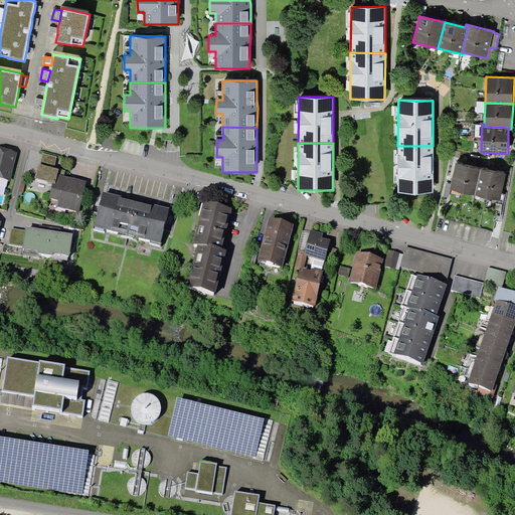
[(434,193),(433,146),(397,146),(398,193),(434,193)]
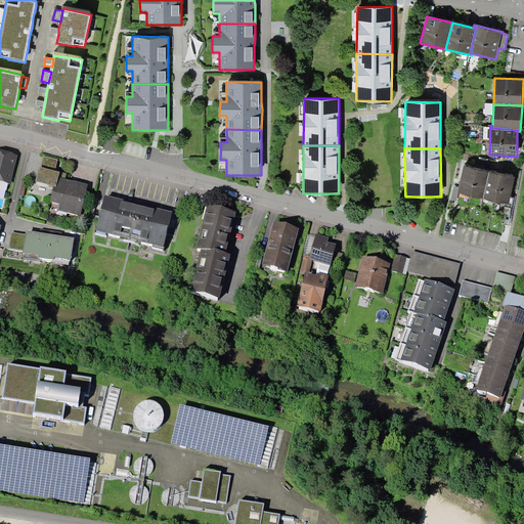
[(0,181),(10,184),(17,155),(0,150),(0,181)]
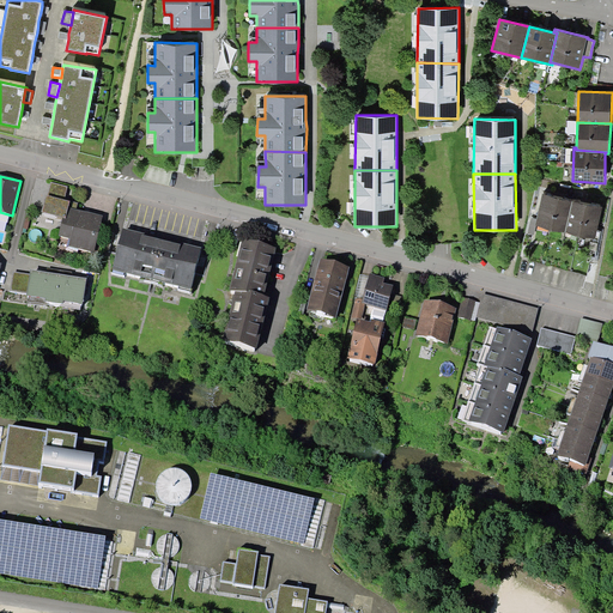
[(68,186),(50,182),(48,195),(46,195),(42,212),(62,217),(66,218),(68,207),(77,210),(78,202),(65,200),(68,186)]
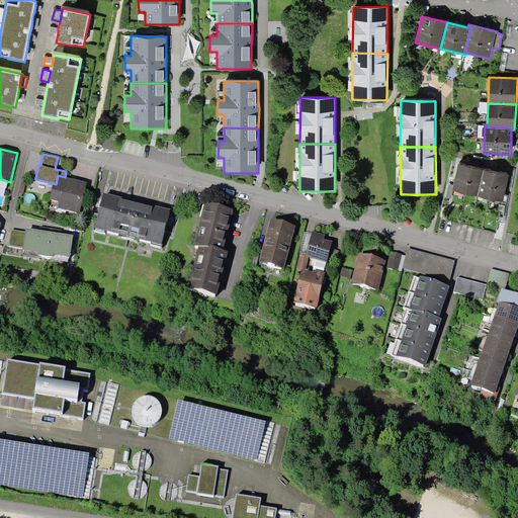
[(478,196),(484,170),(458,164),(452,190),(478,196)]
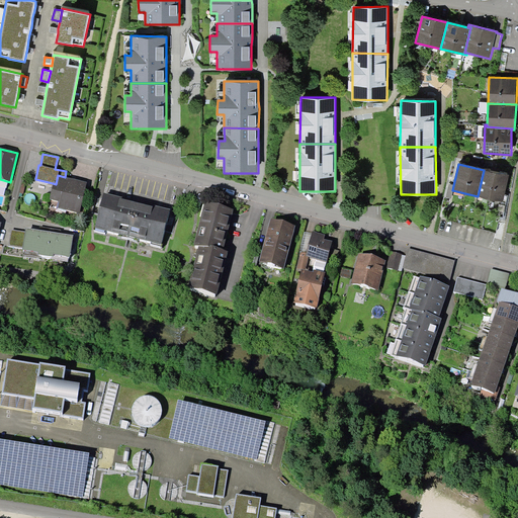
[(509,175),(484,170),(478,196),(503,201),(509,175)]
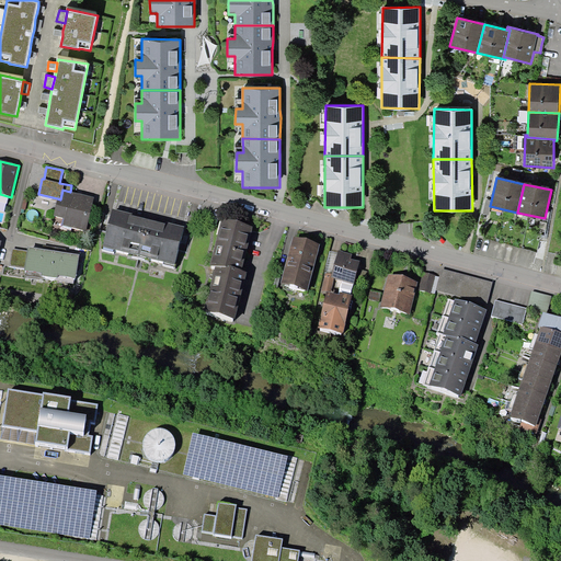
[(70,192),(63,190),(60,199),(57,198),(54,215),(63,218),(61,225),(87,231),(94,197),(70,192)]
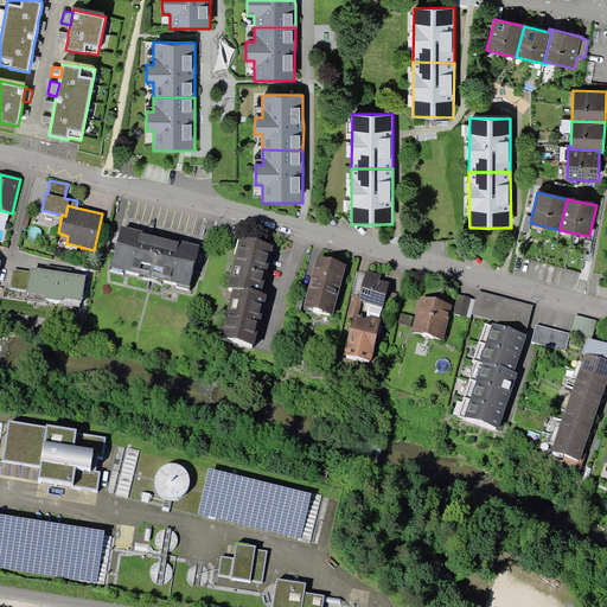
[(151,276),(160,235),(122,225),(112,267),(151,276)]
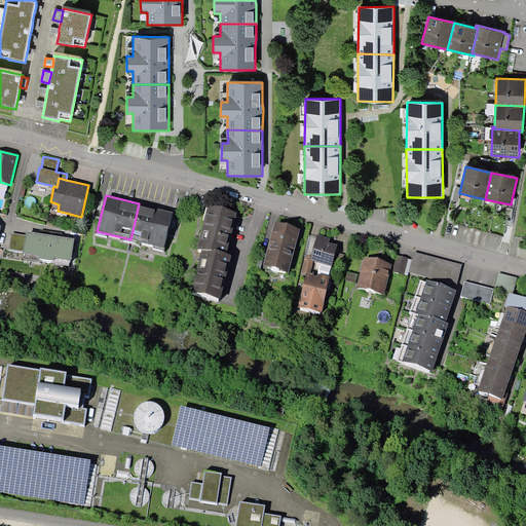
[(139,203),(130,239),(164,248),(173,212),(139,203)]
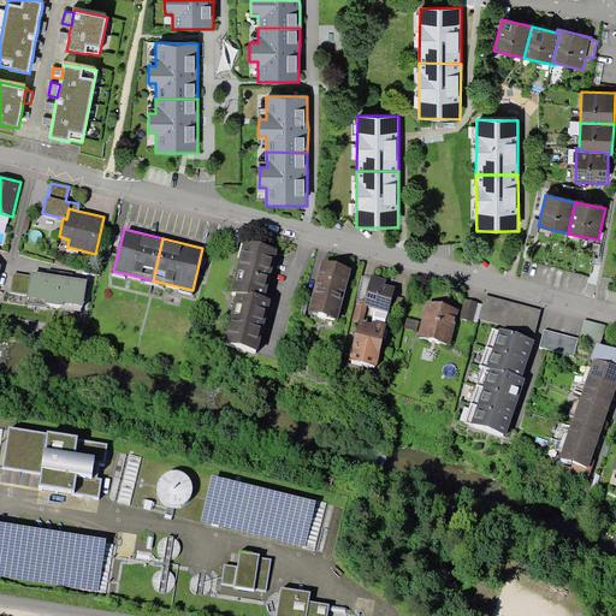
[(230,290),(237,292),(250,295),(252,292),(265,296),(278,247),(243,238),(230,290)]
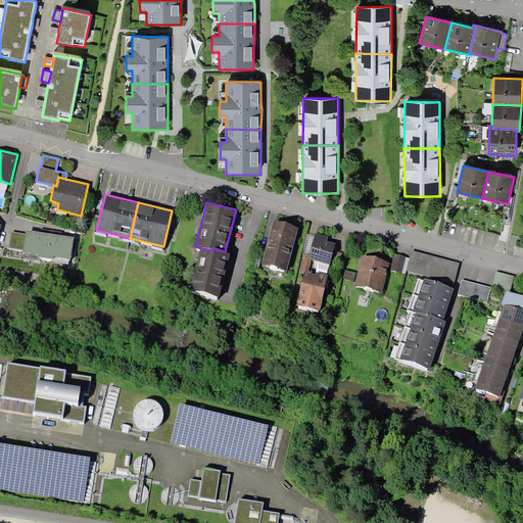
[(298,228),(274,221),(263,264),(286,271),(298,228)]
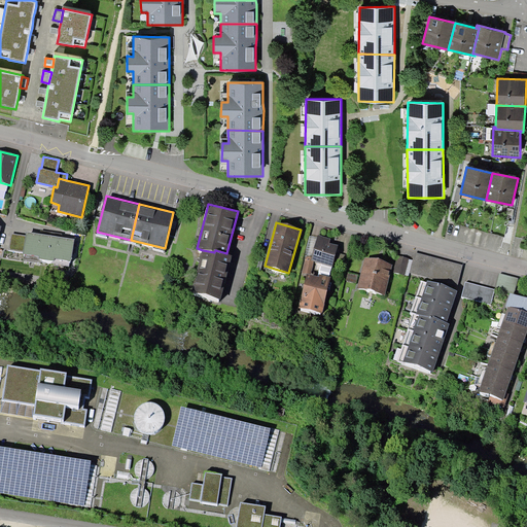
[(70,261),(71,261),(75,239),(61,237),(40,234),(26,232),(26,236),(23,252),(23,255),(24,255),(24,260),(40,262),(41,259),(54,260),(54,264),(69,266),(70,261)]
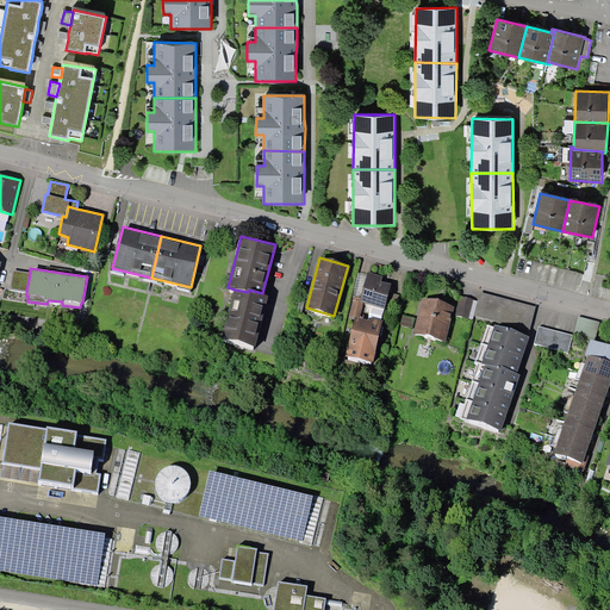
[(26,292),(30,273),(13,269),(10,290),(26,292)]
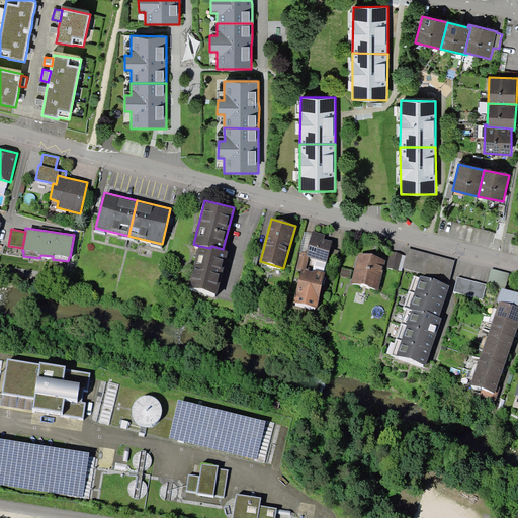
[(327,262),(332,241),(324,239),(325,235),(313,231),(312,234),(307,253),(301,252),(297,268),(301,269),(306,270),(309,256),(327,262)]
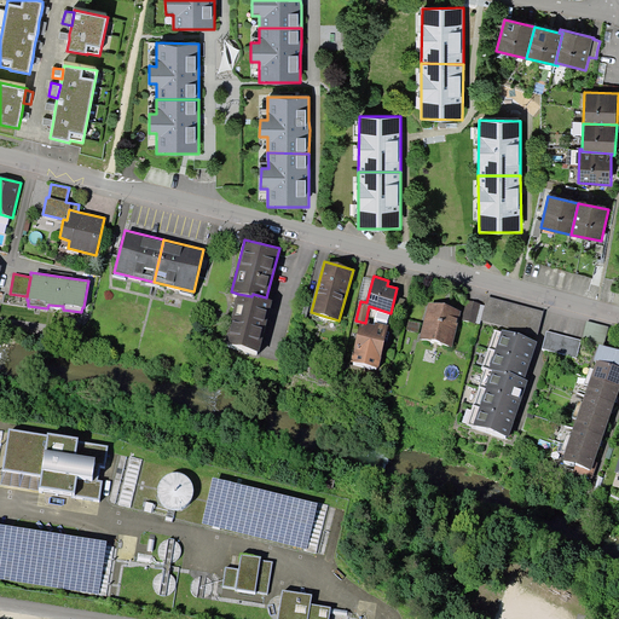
[(364,277),(358,301),(360,301),(366,302),(372,279),(364,277)]
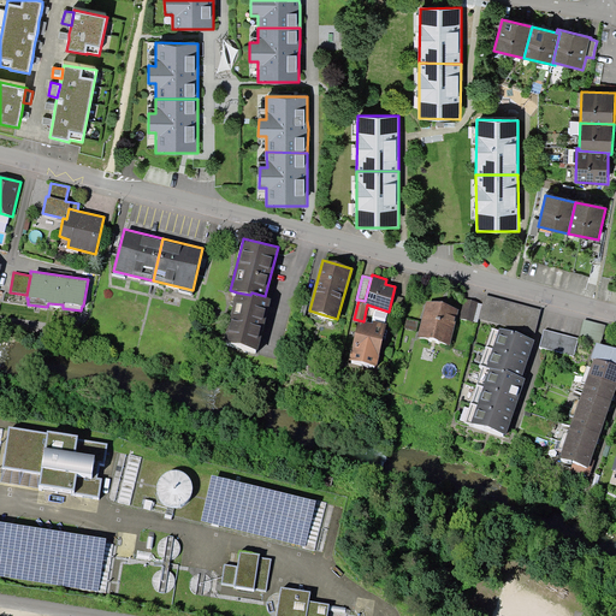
[(272,297),(265,296),(252,292),(250,295),(237,292),(224,341),(258,350),(272,297)]
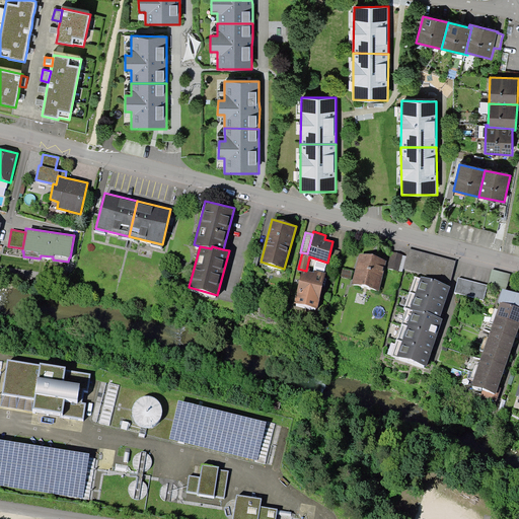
[(406,256),(403,268),(451,280),(456,261),(409,248),(406,256)]
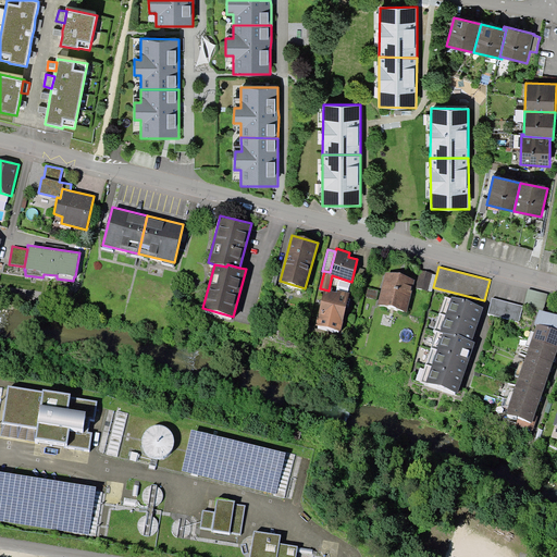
[(432,274),(432,273),(418,270),(415,287),(428,291),(432,274)]
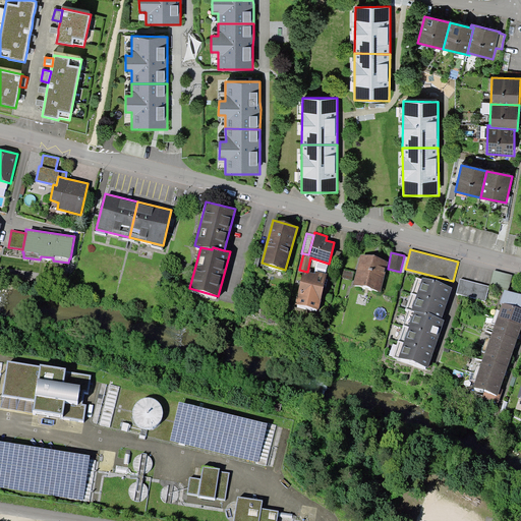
[(388,262),(360,254),(352,285),(380,292),(388,262)]
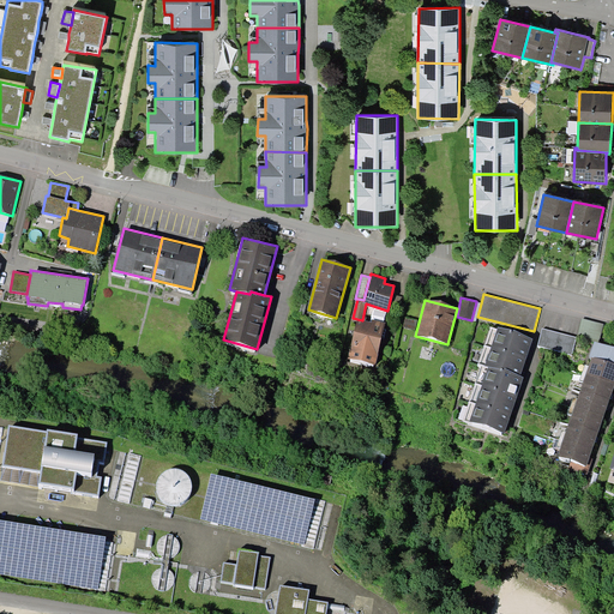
[(415,330),(419,319),(405,317),(403,327),(415,330)]
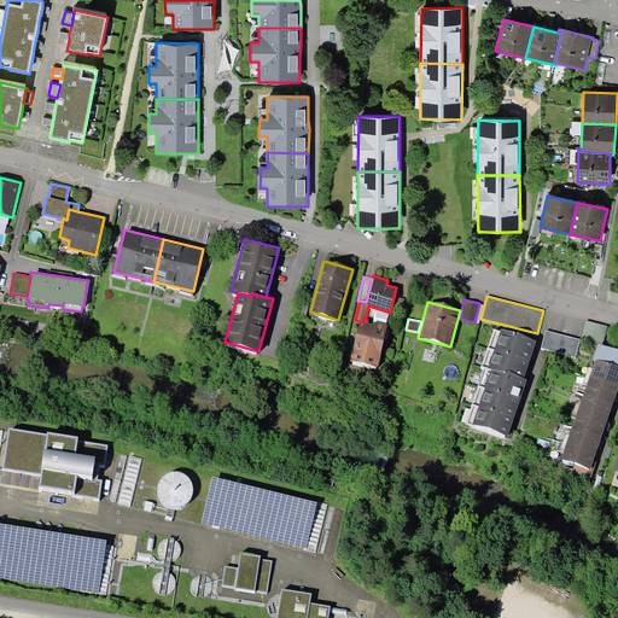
[(599,343),(602,344),(607,326),(586,320),(582,338),(598,345),(599,343)]
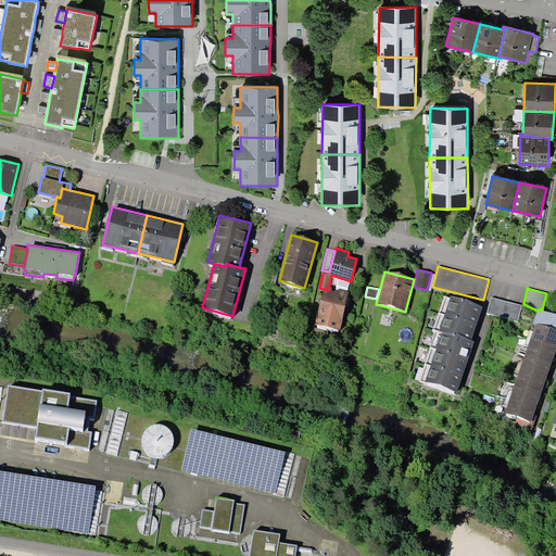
[(328,290),(324,289),(315,325),(340,330),(350,292),(338,289),(337,292),(328,290)]
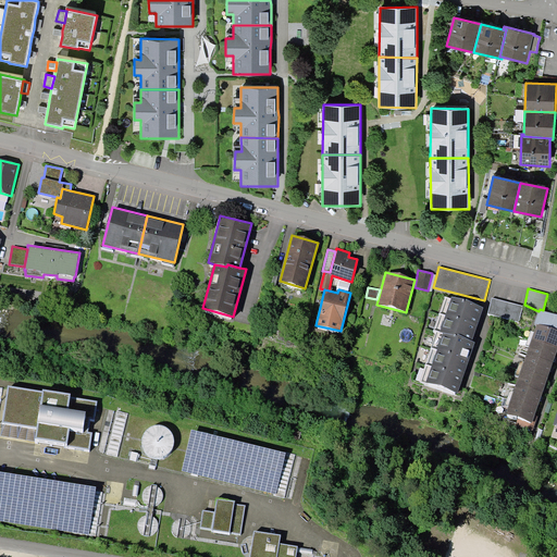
[(445,296),(440,312),(477,325),(483,307),(452,296),(452,298),(445,296)]
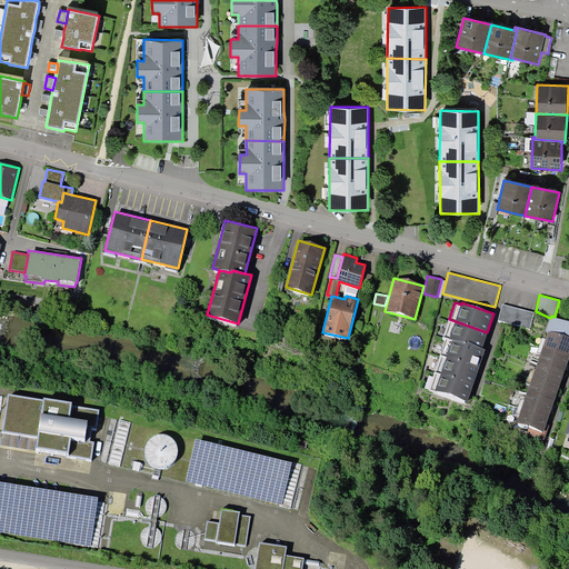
[(530,328),(533,312),(502,305),(498,320),(530,328)]
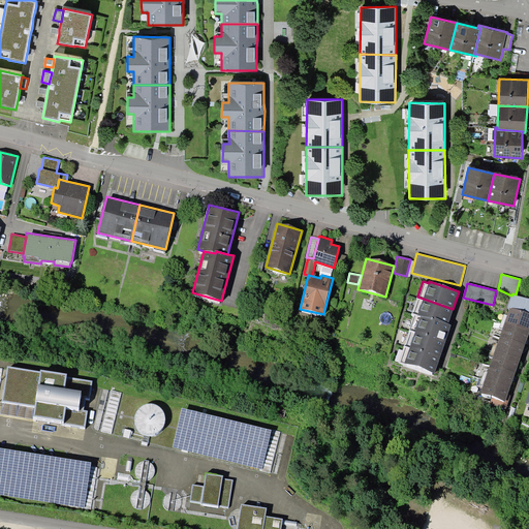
[(509,307),(528,313),(528,298),(516,294),(512,293),(511,296),(507,307),(509,307)]
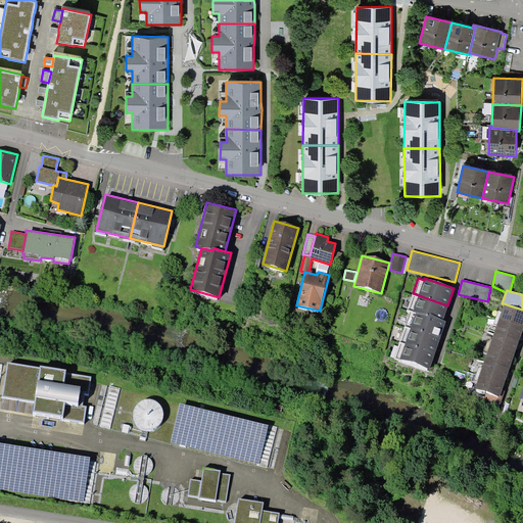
[(442,320),(447,305),(413,293),(408,310),(411,312),(428,317),(429,315),(442,320)]
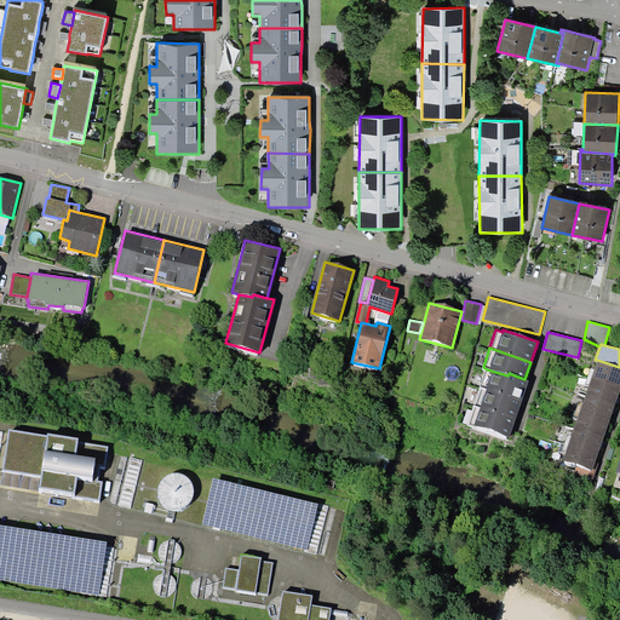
[(619,386),(619,367),(597,360),(595,369),(591,377),(619,386)]
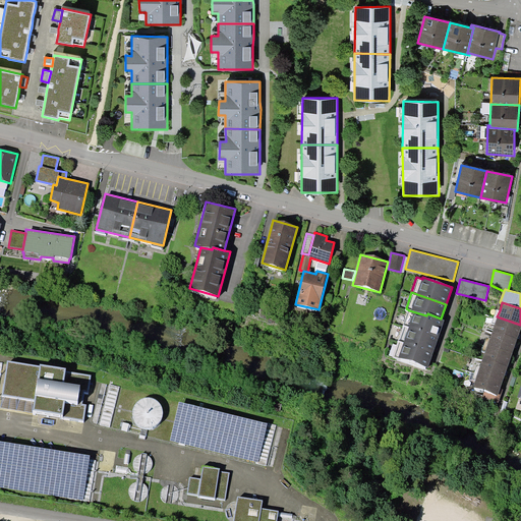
[(440,336),(445,320),(441,319),(427,313),(426,315),(409,310),(404,325),(440,336)]
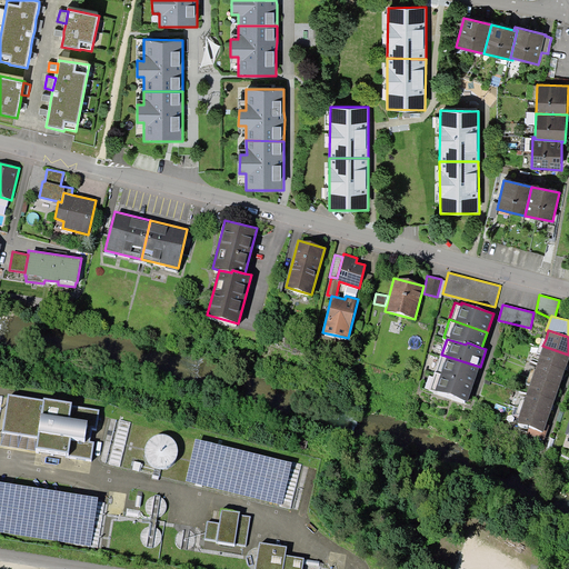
[(565,369),(568,358),(568,355),(542,346),(540,352),(539,360),(565,369)]
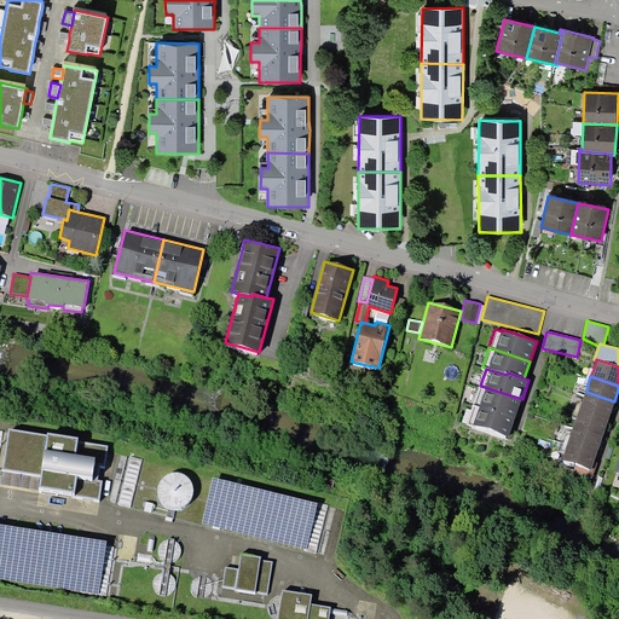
[(474,405),(515,418),(522,399),(480,386),(474,405)]
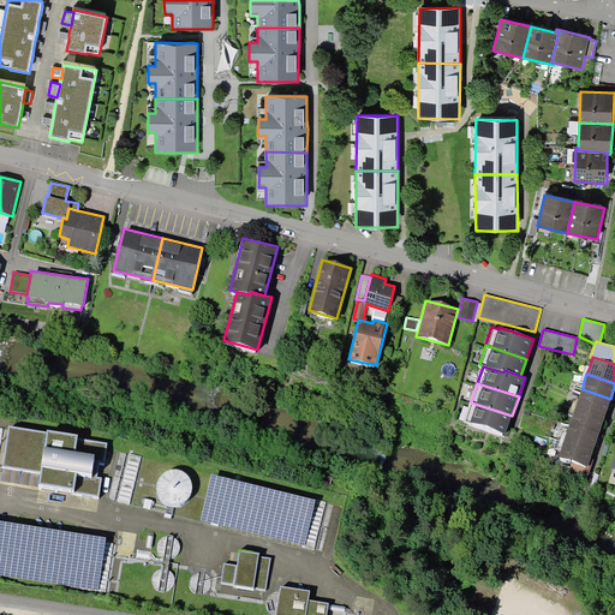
[(605,416),(610,399),(583,389),(577,406),(605,416)]
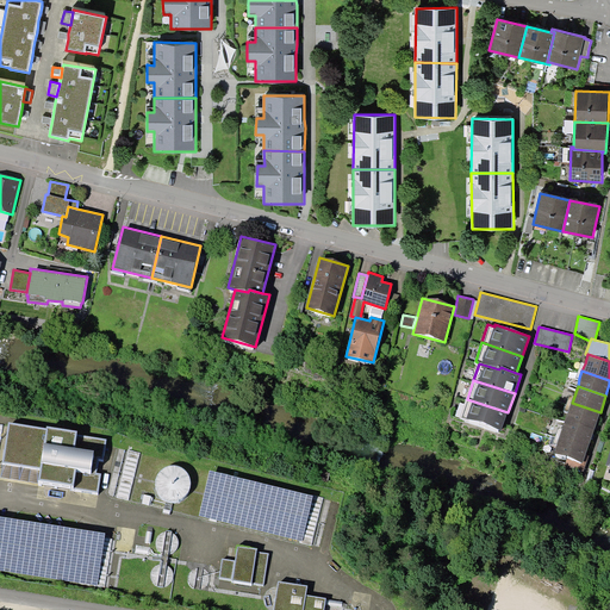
[(466,418),(502,430),(508,412),(467,399),(460,418),(466,419),(466,418)]
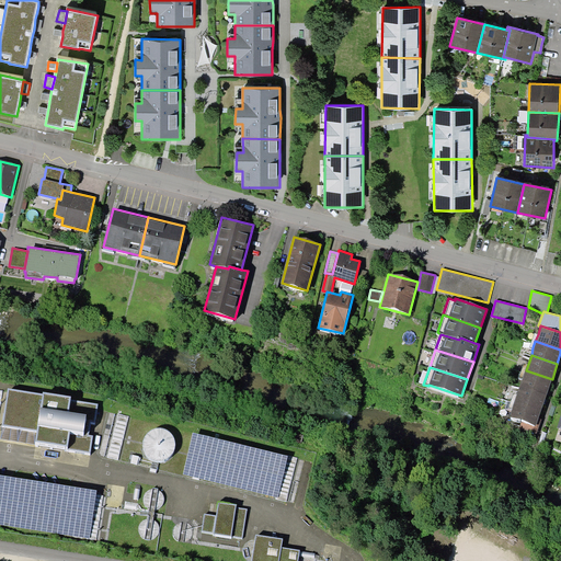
[(547,396),(552,379),(526,370),(521,386),(547,396)]
